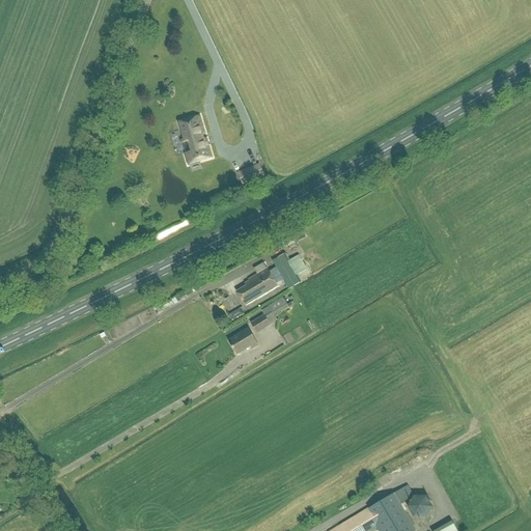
[(199,117),(179,122),(185,140),(182,141),(189,165),(212,158),(206,139),(203,139),(202,136),(204,135),(199,117)]
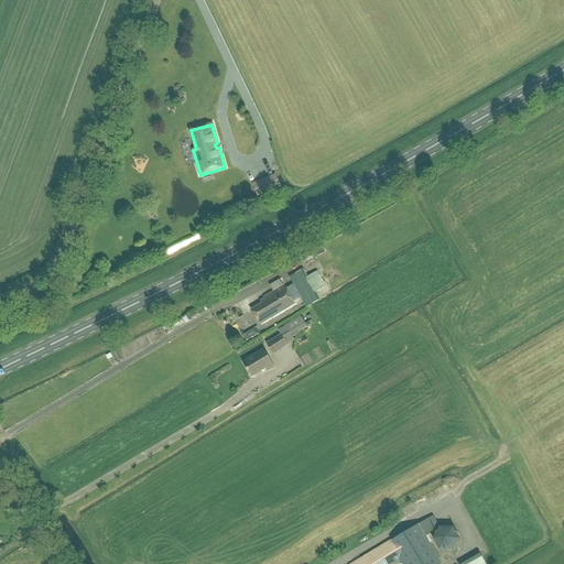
[(293,284),(285,289),(294,304),(302,300),(306,307),(318,301),(314,293),(326,286),(317,271),(305,278),(301,271),(290,278),(293,284)]
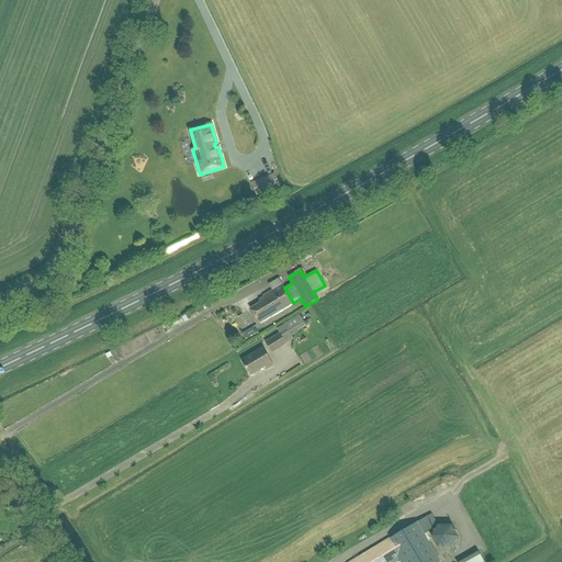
[(284,288),(282,284),(279,279),(269,285),(272,291),(262,296),(265,301),(250,308),(259,324),(293,303),(284,288)]
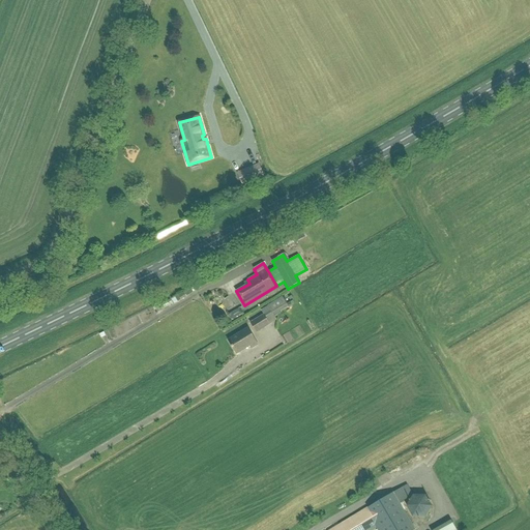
[(283,297),(267,305),(274,317),(283,313),(282,312),(289,307),(283,297)]
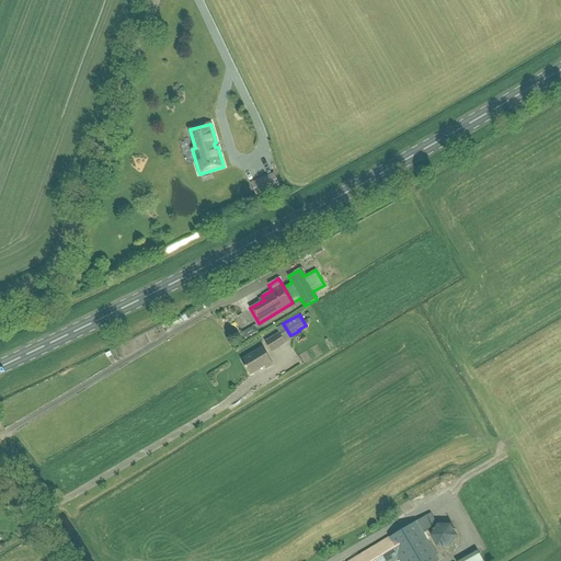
[(272,353),(286,344),(279,333),(264,342),(272,353)]
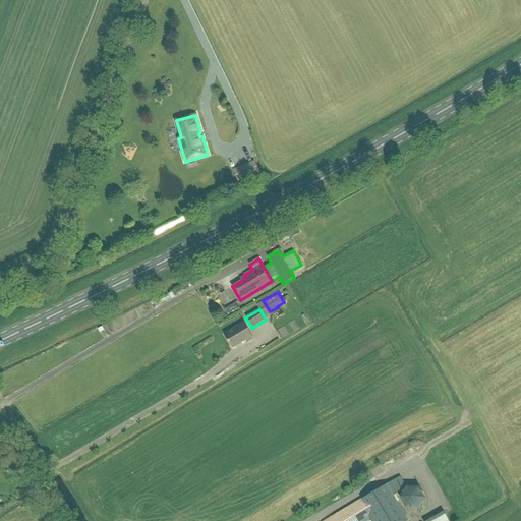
[(247,343),(253,339),(243,323),(224,335),(233,348),(246,341),(247,343)]
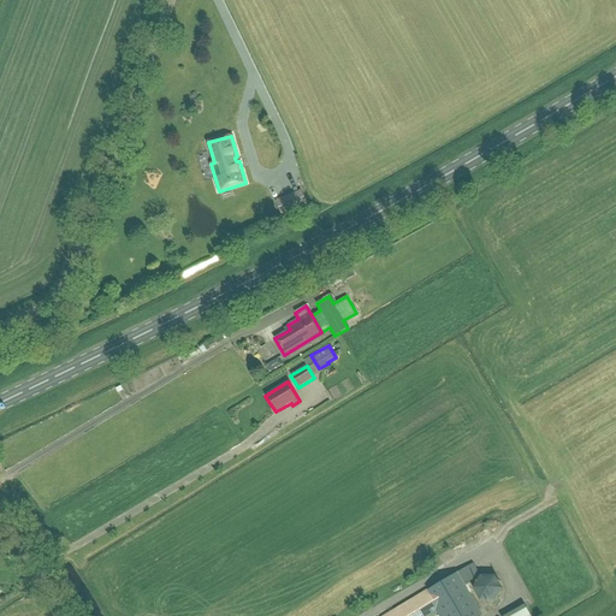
[(481,615),(483,615),(463,585),(480,575),(473,563),(384,615),(433,615),(438,614),(439,615),(481,615)]
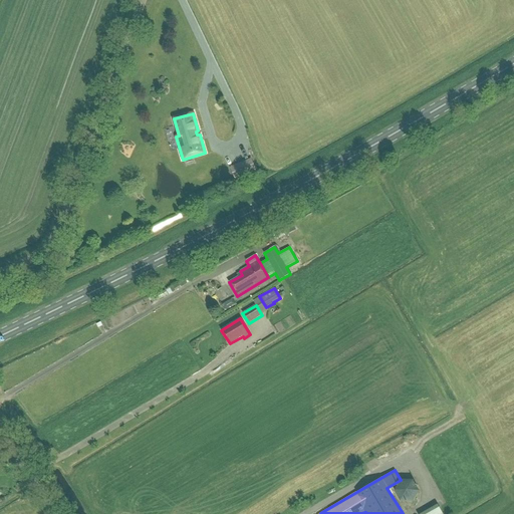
[(413,502),(420,492),(413,481),(401,481),(395,491),(401,502),(413,502)]
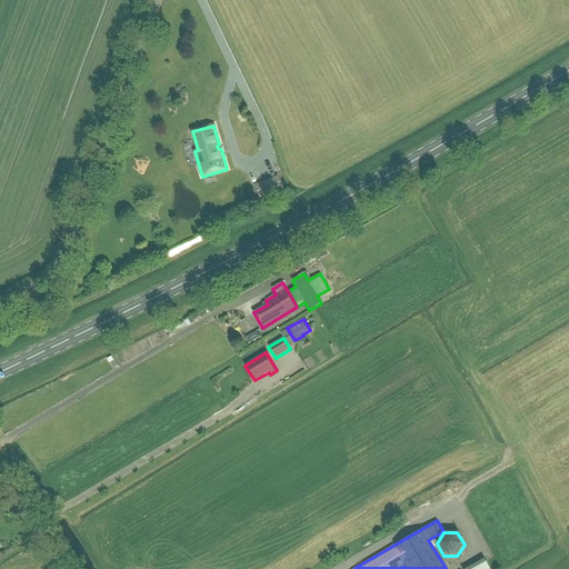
[(489,568),(483,559),(466,568),(489,568)]
